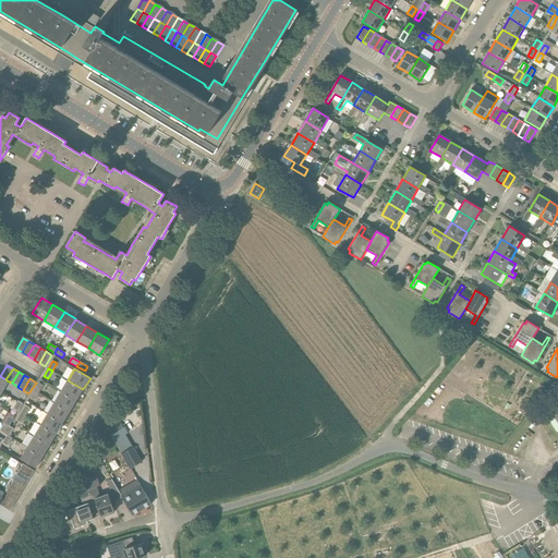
[(76,401),(83,389),(68,380),(61,391),(76,401)]
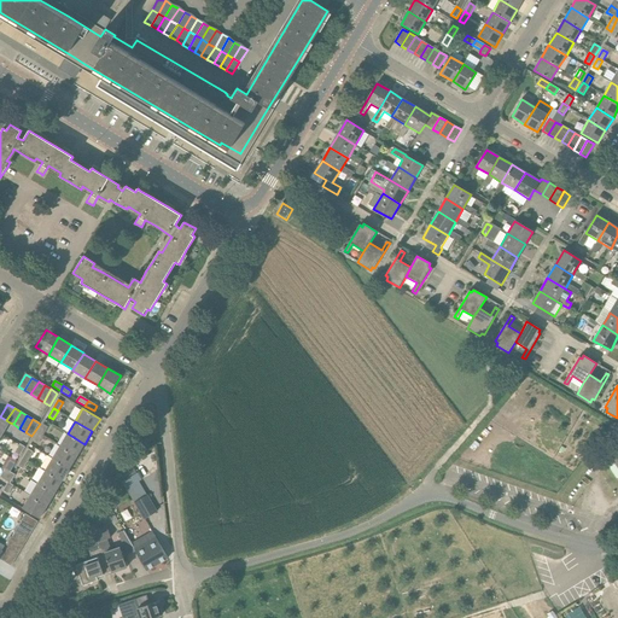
[(38,433),(44,436),(48,427),(42,425),(38,433)]
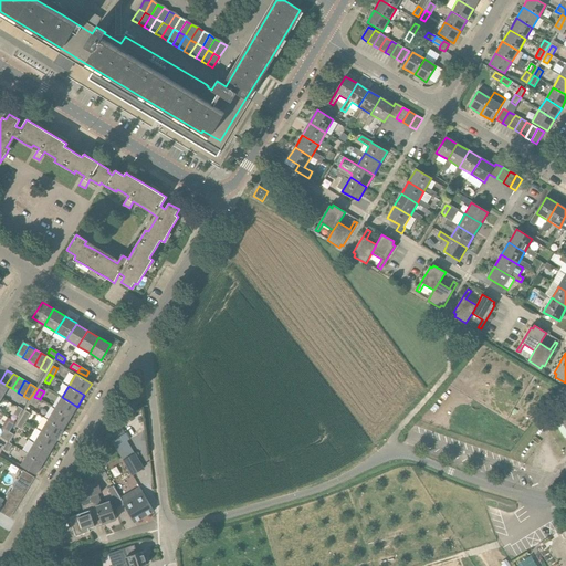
[(30,405),(34,407),(40,399),(34,397),(30,405)]
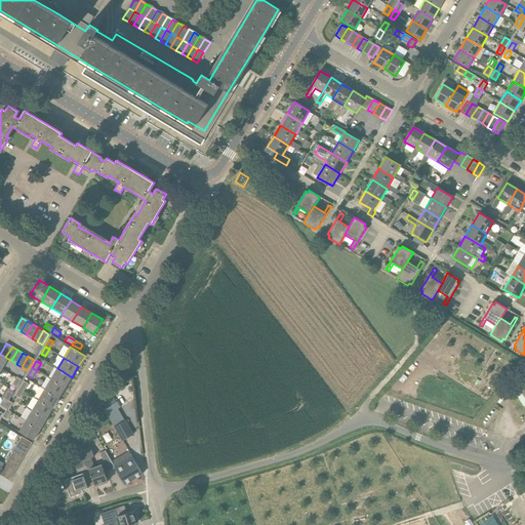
[(51,378),(66,388),(72,377),(57,368),(51,378)]
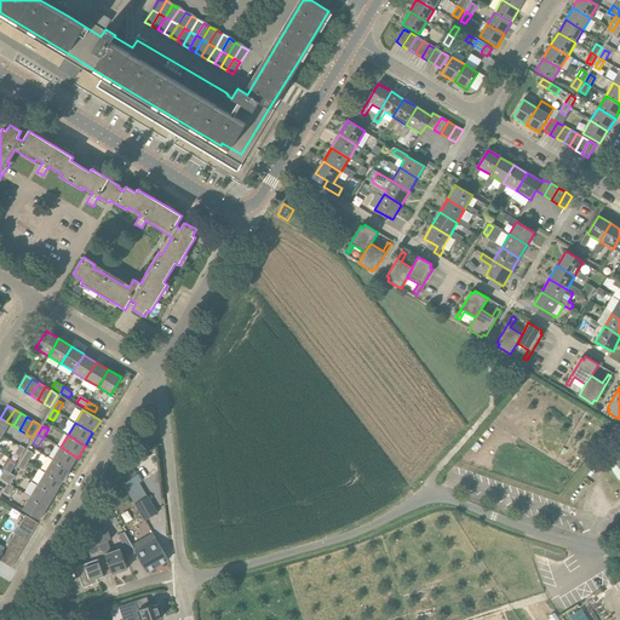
[(15,454),(21,457),(26,448),(19,446),(15,454)]
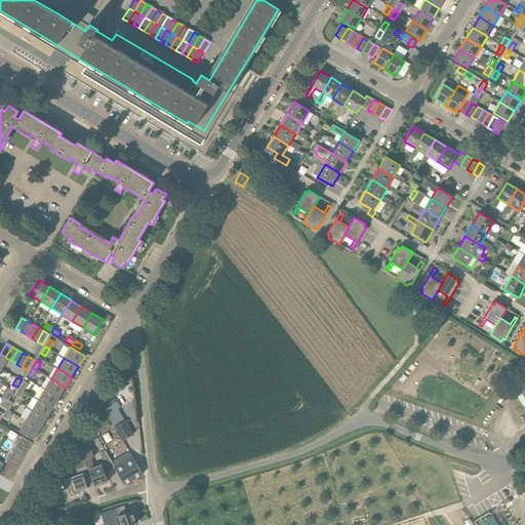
[(44,390),(59,398),(66,388),(51,378),(44,390)]
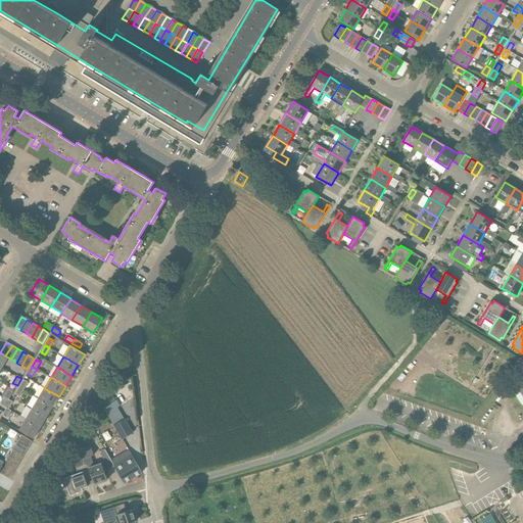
[(522,406),(522,405),(522,379),(511,388),(522,406)]
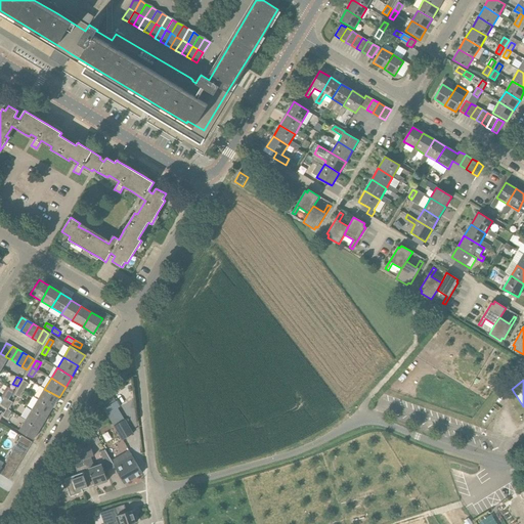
[(19,388),(24,391),(29,384),(24,381),(19,388)]
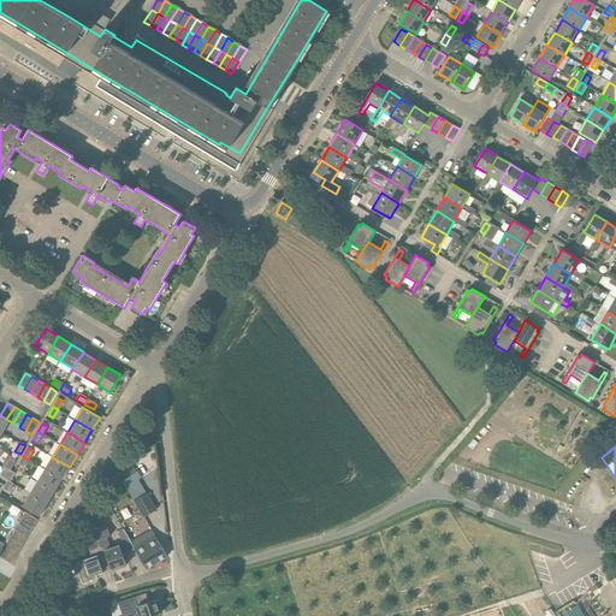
[(18,465),(23,468),(28,460),(23,456),(18,465)]
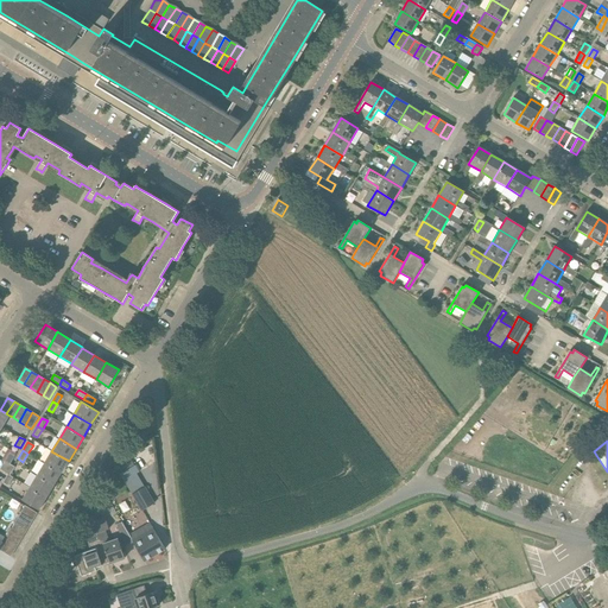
[(44,463),(61,474),(69,461),(51,451),(44,463)]
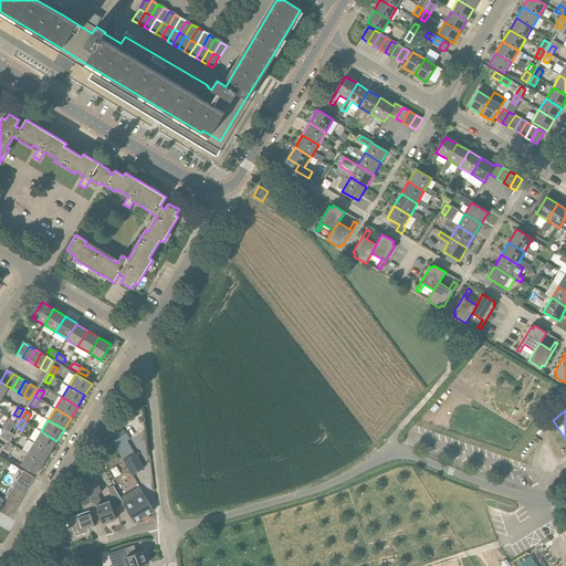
[(13,425),(9,421),(4,429),(9,432),(13,425)]
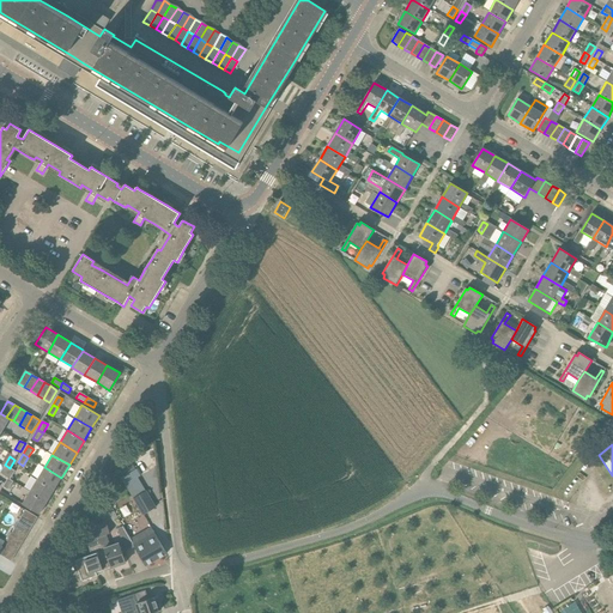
[(0,473),(5,477),(10,468),(5,465),(0,473)]
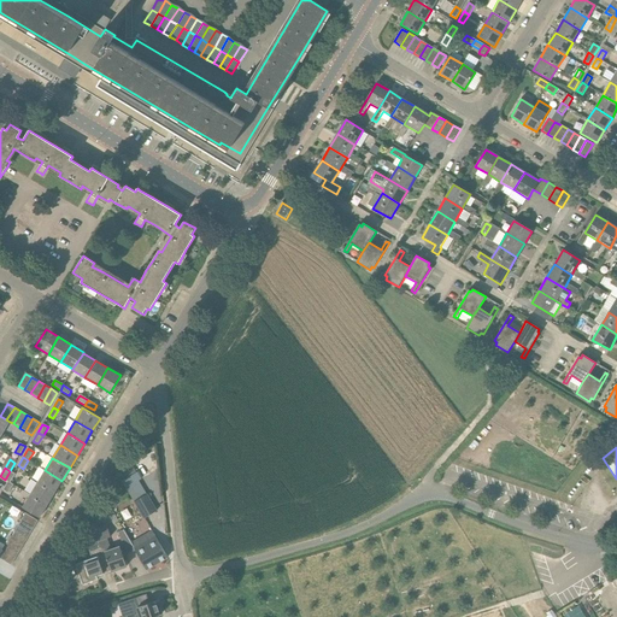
[(37,483),(54,493),(62,481),(45,470),(37,483)]
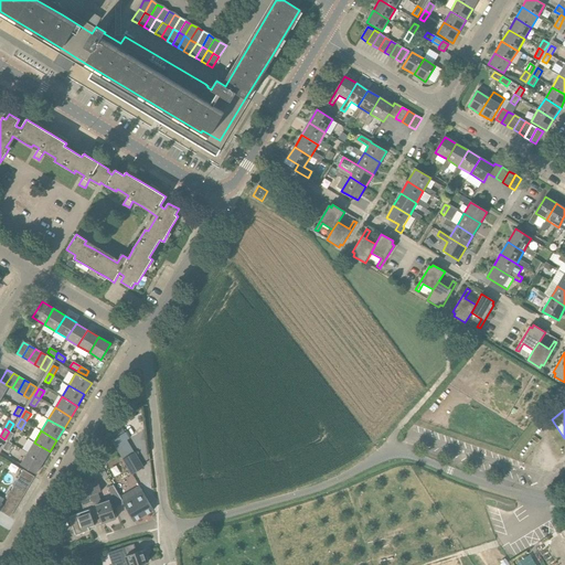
[(4,439),(8,441),(9,443),(13,434),(12,434),(9,432),(4,439)]
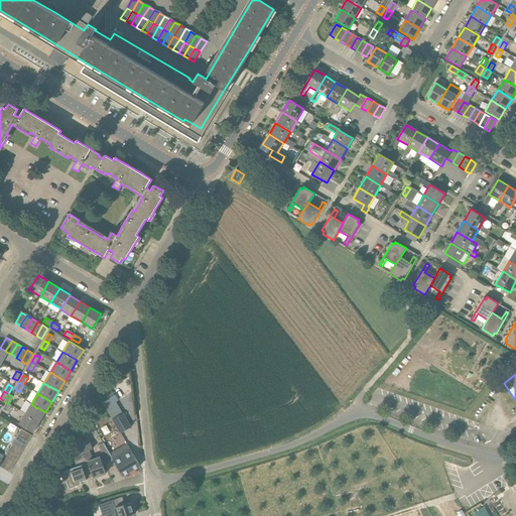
[(2,410),(7,412),(11,405),(8,404),(7,403),(2,410)]
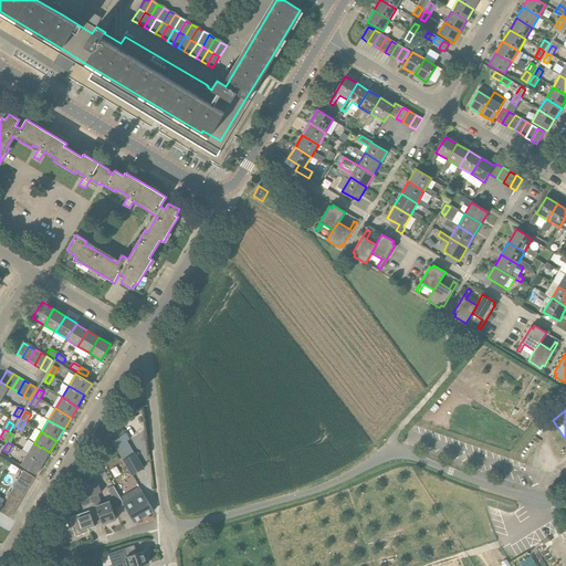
[(28,454),(43,463),(50,452),(34,443),(28,454)]
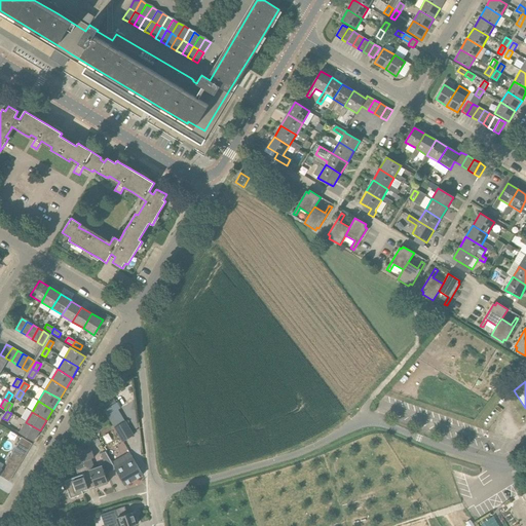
[(123,442),(134,436),(125,421),(115,427),(123,442)]
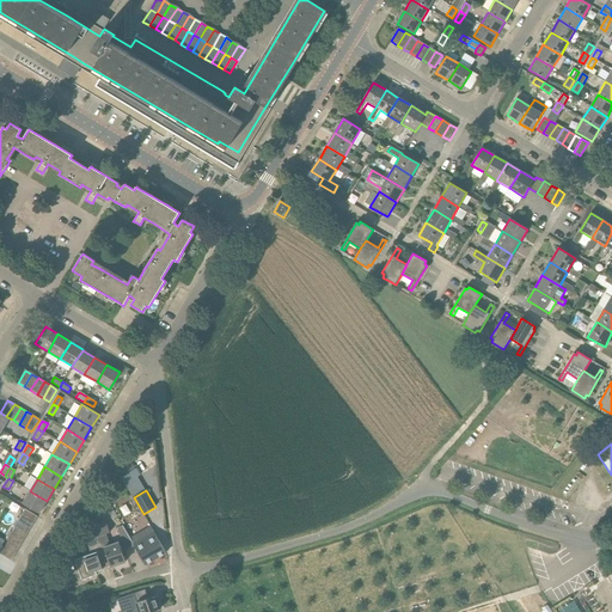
[(22,503),(40,514),(47,501),(30,491),(22,503)]
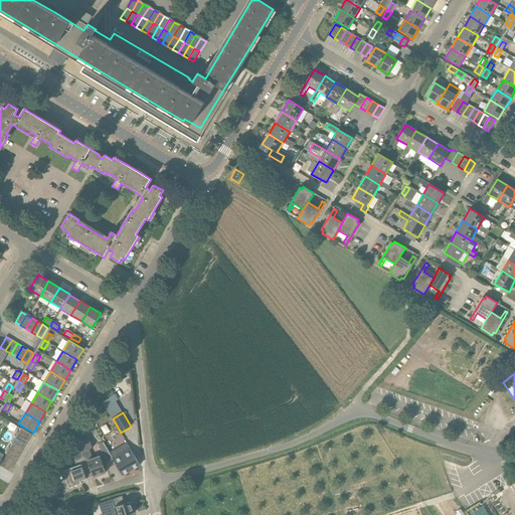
[(28,440),(31,435),(21,428),(18,434),(28,440)]
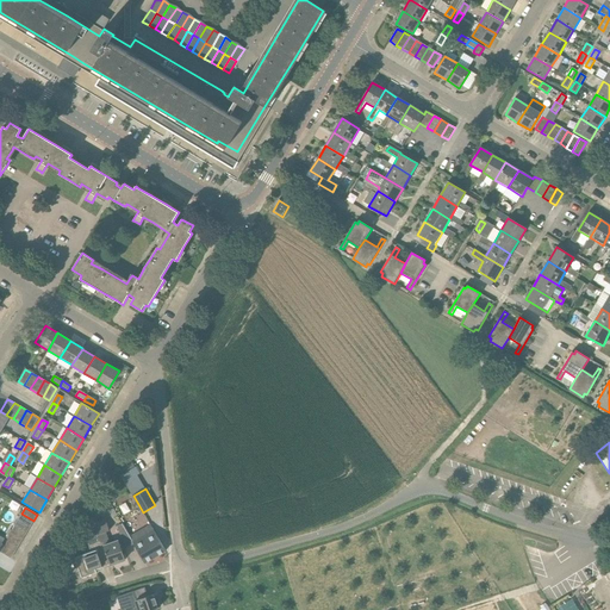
[(30,528),(33,521),(22,514),(18,521),(30,528)]
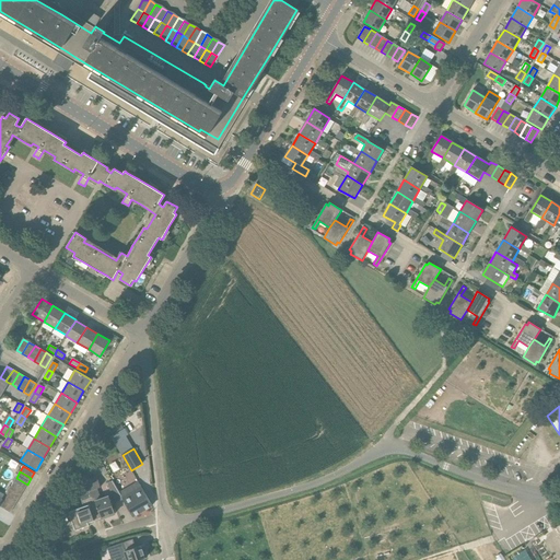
[(115,514),(108,496),(101,499),(97,489),(101,488),(96,477),(81,482),(92,498),(94,501),(101,518),(102,518),(115,514)]
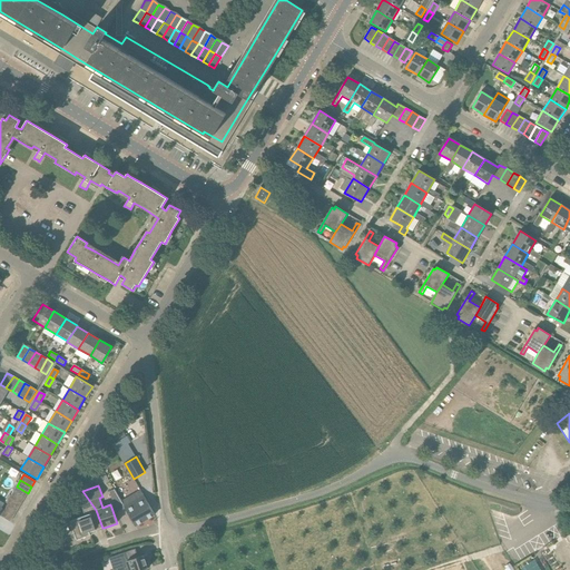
[(25,499),(28,493),(17,487),(13,492),(25,499)]
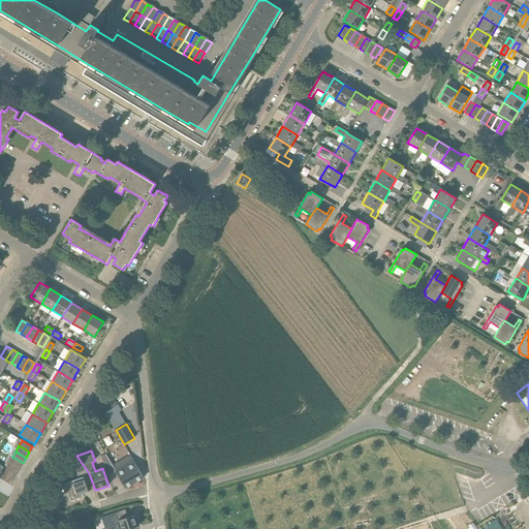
[(109,475),(116,472),(116,471),(111,463),(106,456),(101,457),(105,468),(106,468),(109,475)]
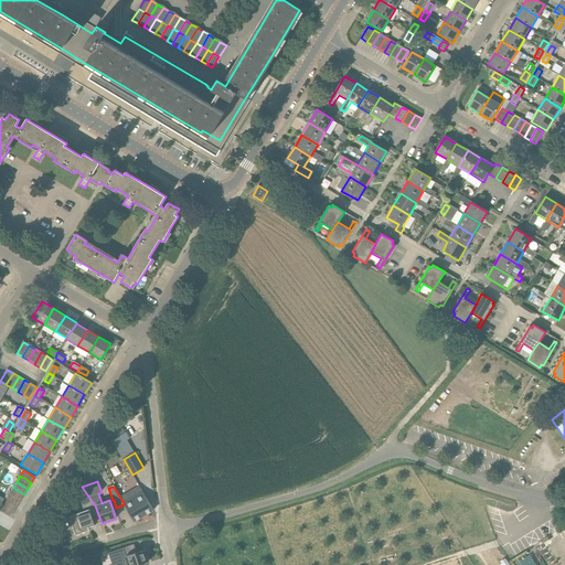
[(21,500),(24,494),(13,488),(9,493),(21,500)]
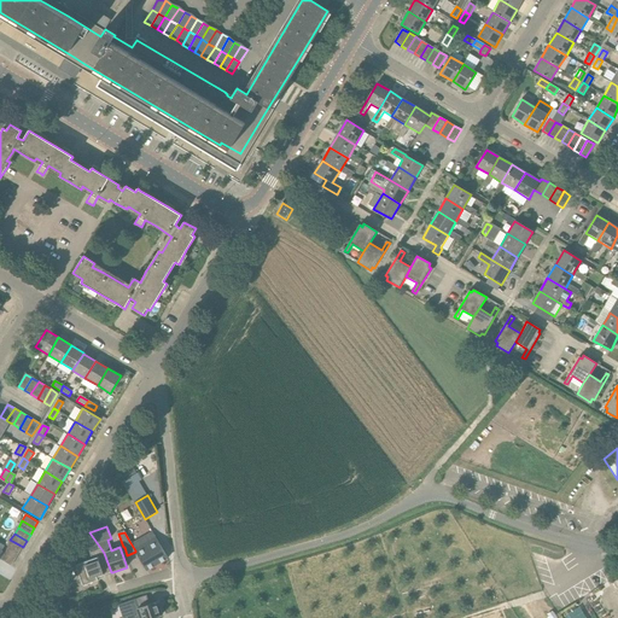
[(157,538),(135,551),(135,552),(146,571),(168,559),(157,538)]
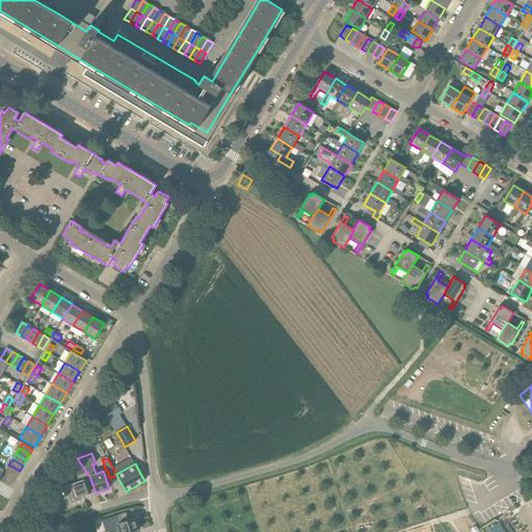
[(17,476),(20,471),(8,464),(5,470),(17,476)]
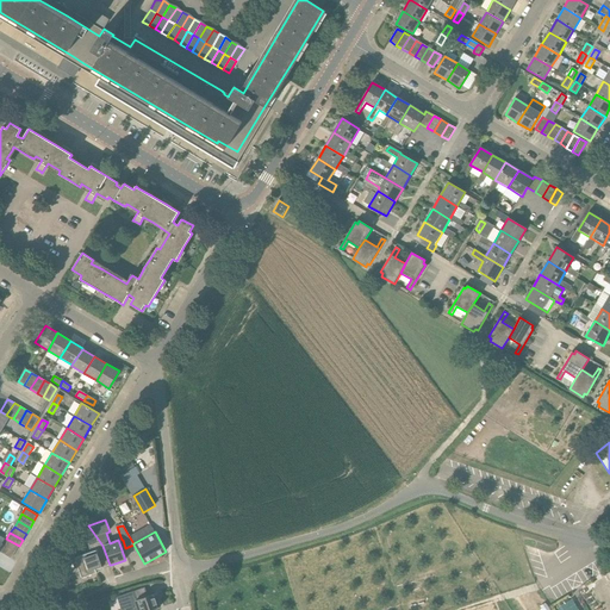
[(14,553),(19,546),(6,539),(4,545),(2,545),(14,553)]
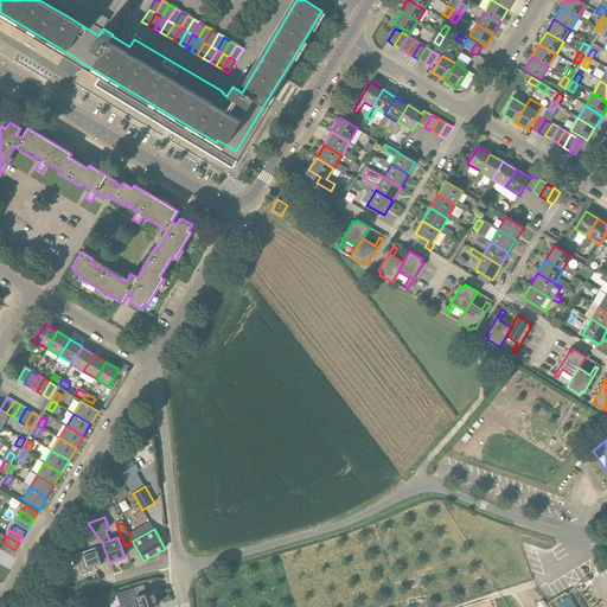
[(96,567),(109,562),(102,543),(100,540),(88,543),(90,549),(75,555),(82,575),(96,570),(96,567)]
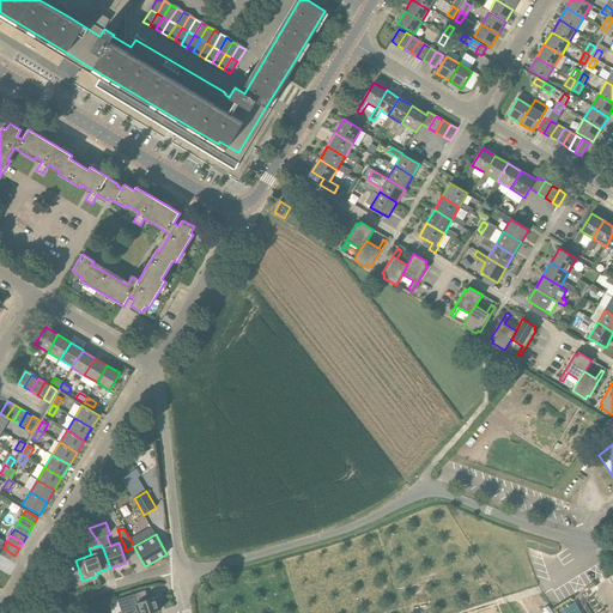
[(0,554),(11,562),(14,556),(2,547),(0,551),(0,554)]
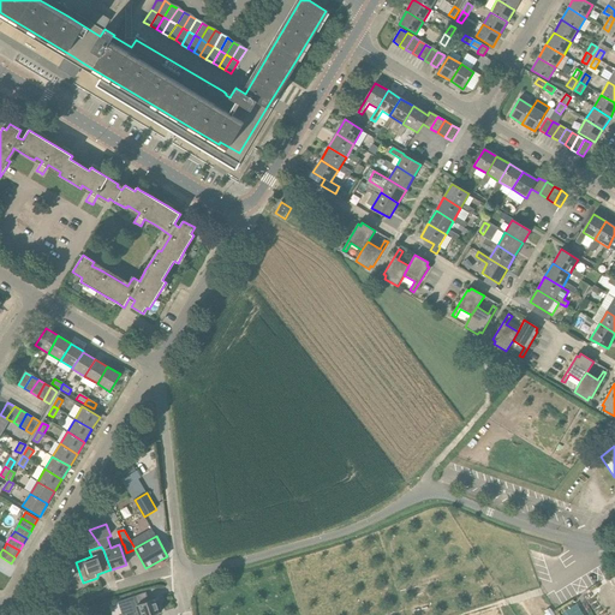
[(151,614),(161,611),(156,598),(138,605),(135,596),(119,602),(123,614),(126,614),(131,614),(151,614)]
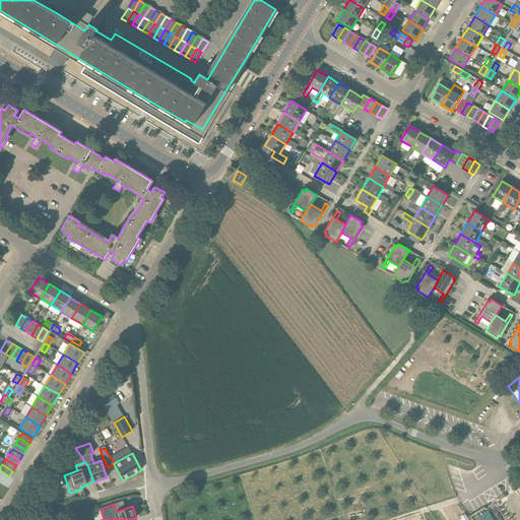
[(476,516),(478,519),(496,519),(492,509),(476,516)]
